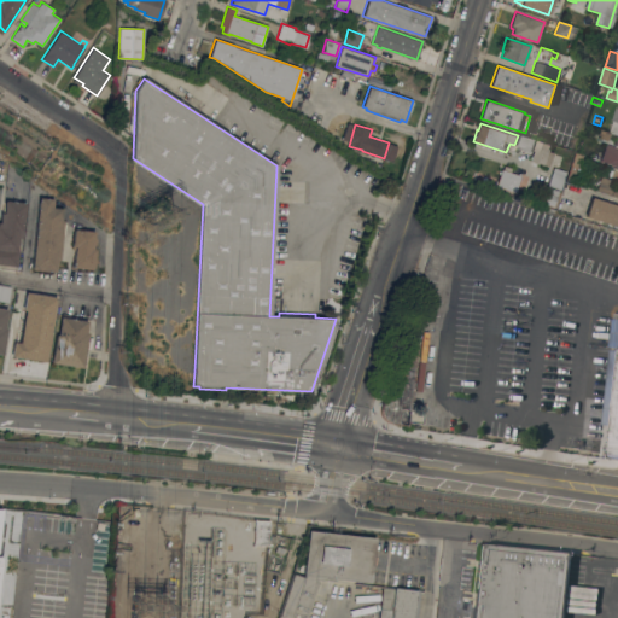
[(536,139),(531,152),(517,147),(520,134),(536,139)]
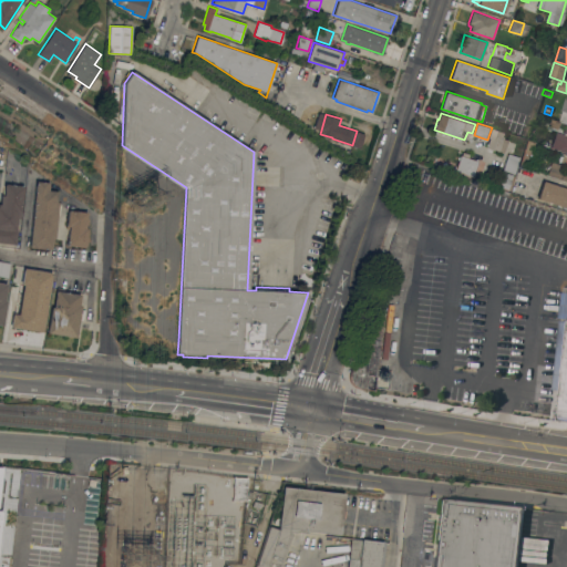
[(529,130),(526,137),(519,135),(522,127),(529,130)]
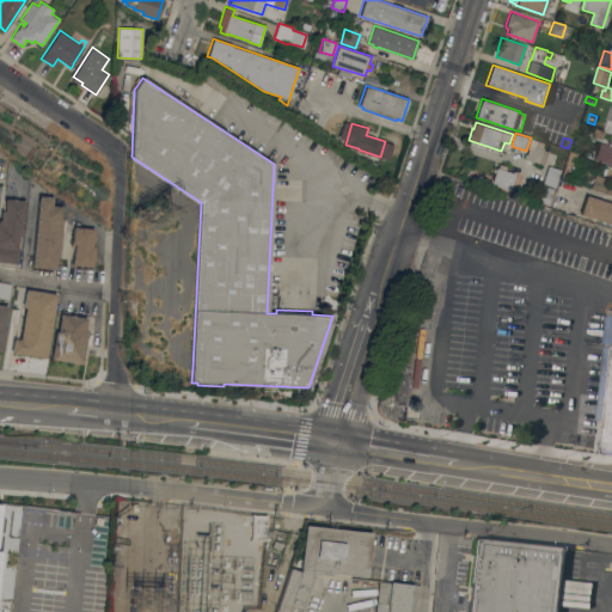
[(545,142),(543,150),(551,152),(548,165),(539,161),(539,163),(537,161),(536,165),(526,163),(527,158),(526,158),(532,139),(545,142)]
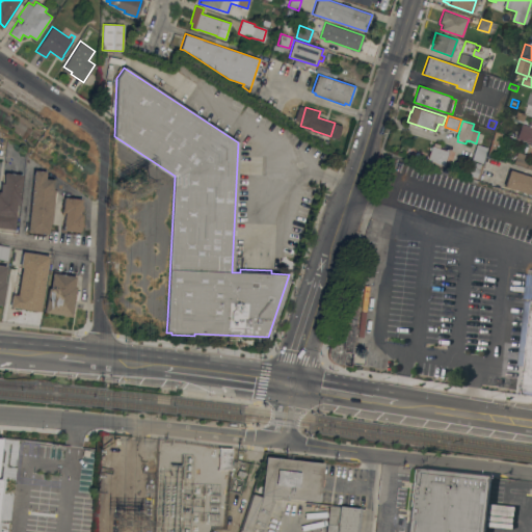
[(531,140),(517,136),(522,123),(530,126),(530,127),(531,127),(531,140)]
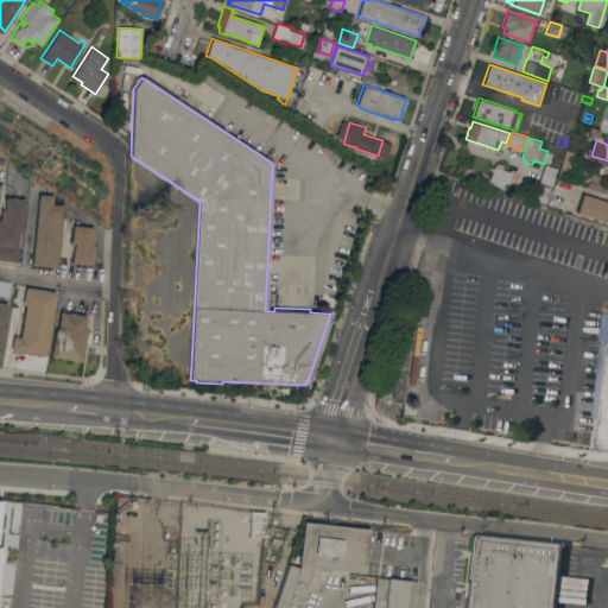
[(570,165),(563,163),(567,151),(574,152),(570,165)]
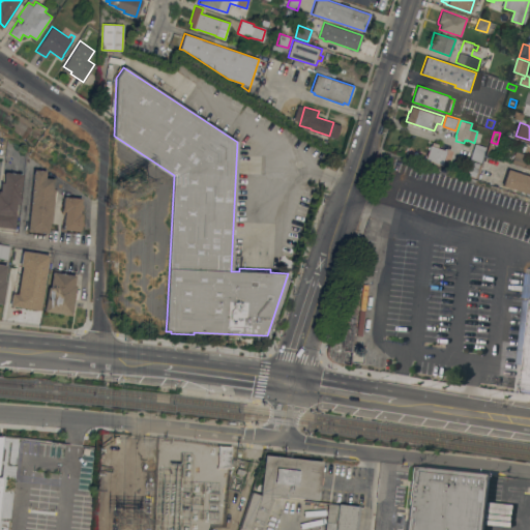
[(442,165),(424,159),(430,145),(432,145),(433,142),(439,144),(438,147),(444,149),(444,148),(446,148),(446,150),(447,150),(442,165)]
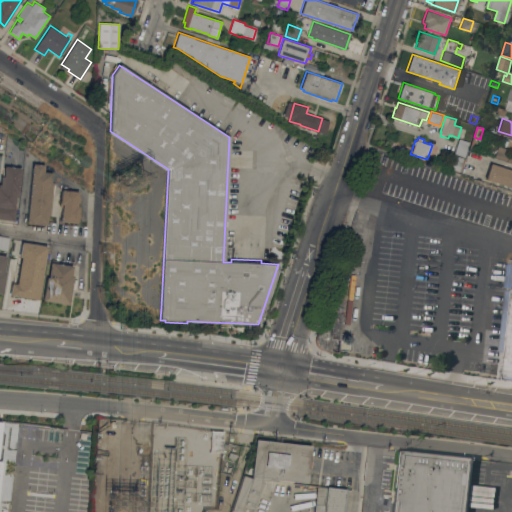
[(465,156),(454,152),(459,138),(470,141),(465,156)]
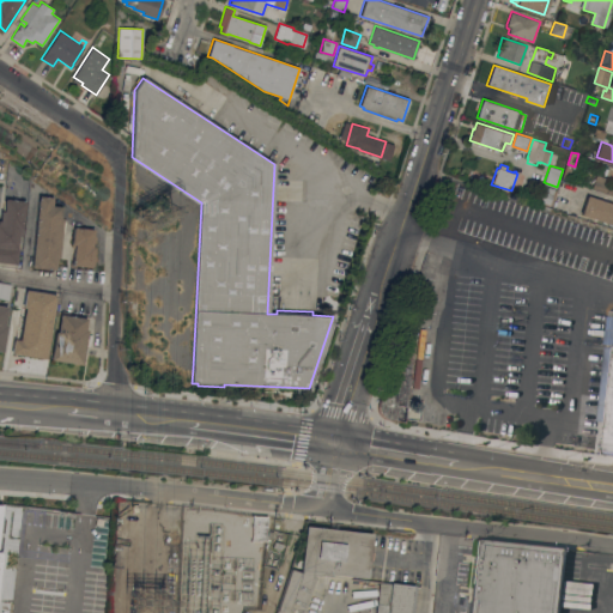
[(612,196),(606,194),(606,193),(592,188),(595,177),(610,182),(611,181),(612,181),(612,196)]
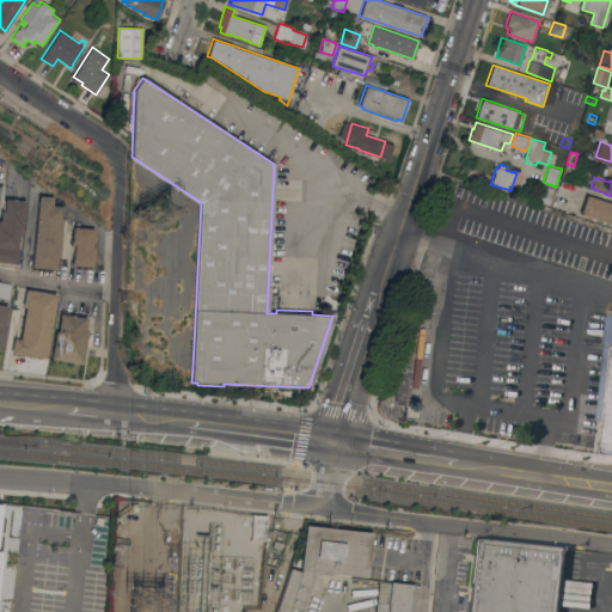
[(533,199),(538,183),(554,188),(552,189),(556,189),(552,204),(533,199)]
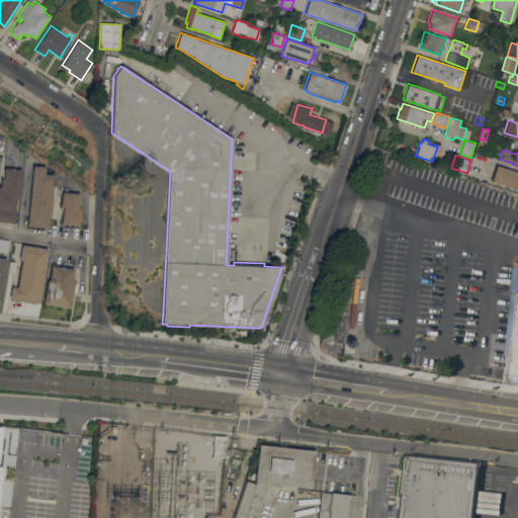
[(32,165),(45,166),(44,173),(55,174),(51,218),(49,217),(48,228),(27,226),(28,210),(32,165)]
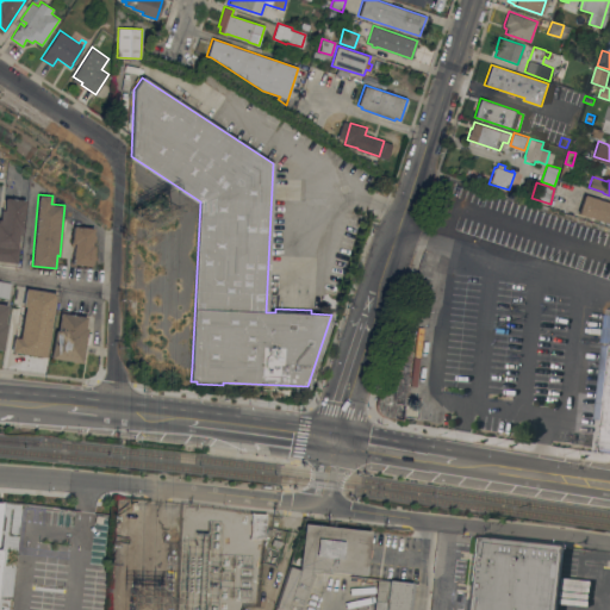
[(609,224),(578,213),(584,194),(609,203),(609,224)]
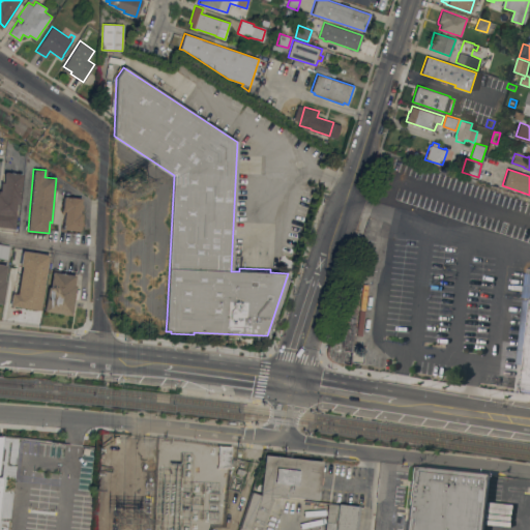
[(19,203),(16,203),(15,213),(17,213),(16,228),(0,226),(0,190),(1,182),(4,182),(5,171),(22,173),(19,203)]
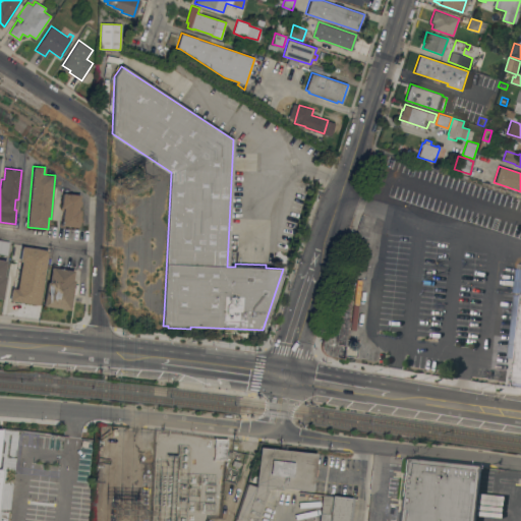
[(63,208),(61,207),(62,192),(81,194),(80,206),(78,206),(78,210),(81,210),(79,227),(62,225),(63,208)]
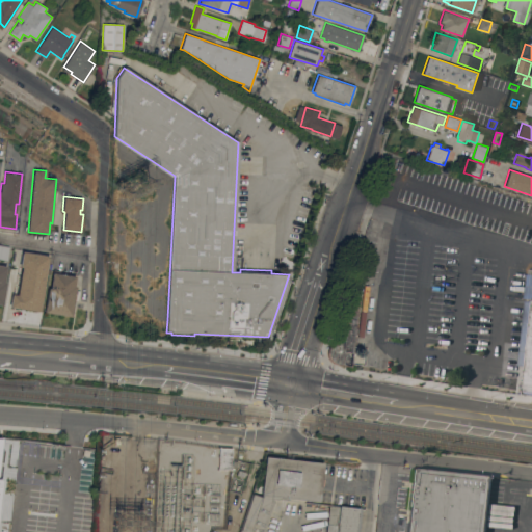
[(531,222),(523,221),(520,238),(531,240),(531,222)]
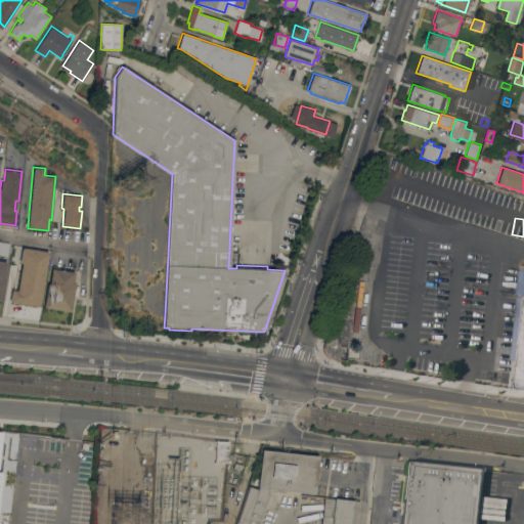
[(0,241),(8,242),(6,256),(1,255),(2,250),(0,249),(0,241)]
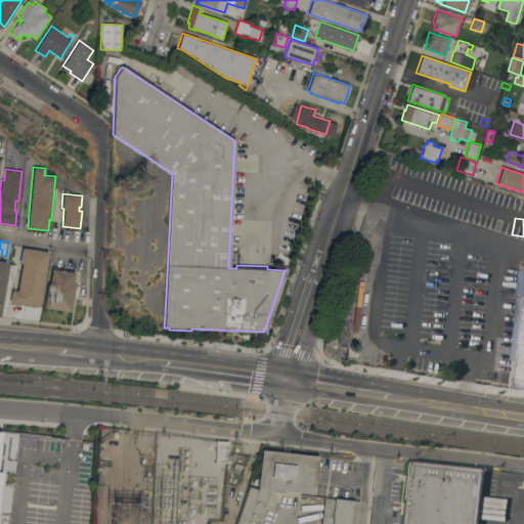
[(39,306),(10,302),(12,289),(16,290),(22,262),(19,262),(23,247),(48,252),(39,306)]
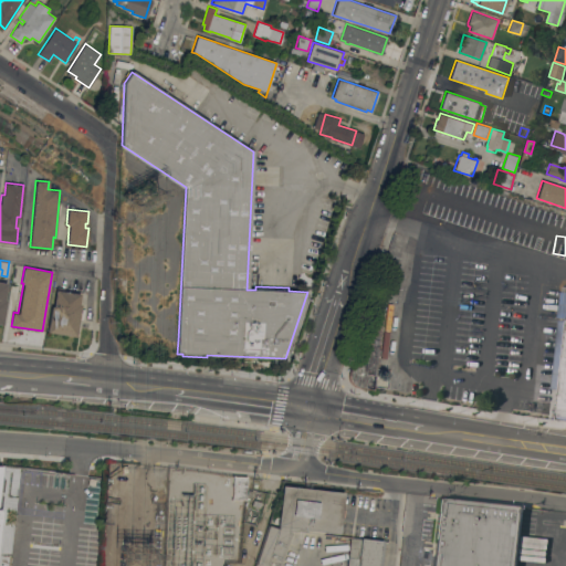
[(79,304),(82,304),(76,336),(48,332),(51,306),(53,306),(56,290),(58,285),(65,287),(64,291),(81,294),(79,304)]
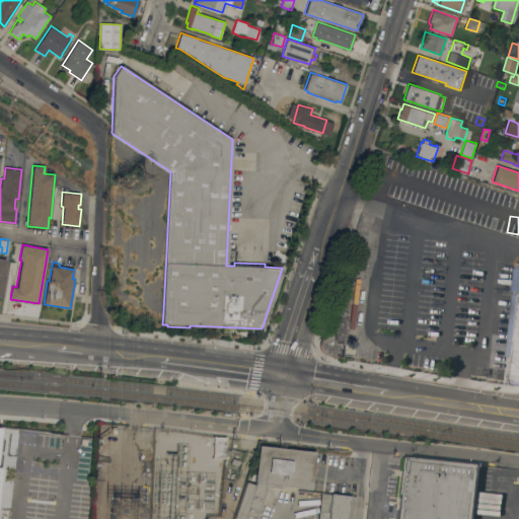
[(348,320),(351,320),(350,325),(348,325),(344,357),(339,356),(330,355),(327,354),(324,351),(322,347),(321,345),(321,343),(321,340),(344,273),(353,274),(348,320)]
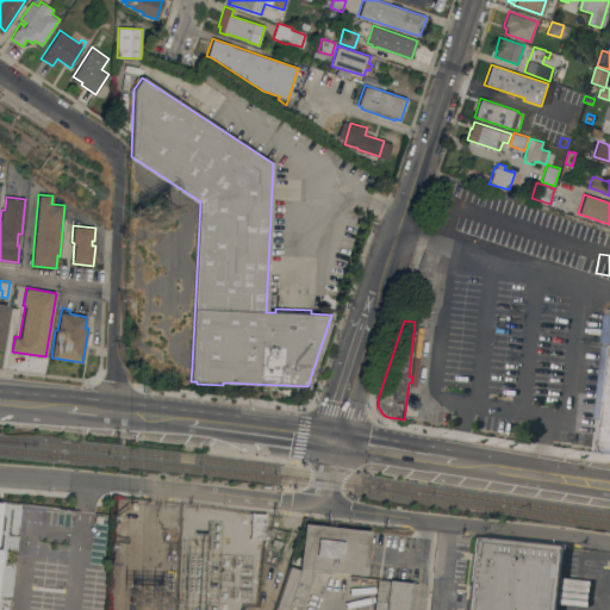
[(609,452),(597,450),(601,419),(593,418),(602,344),(609,346),(609,342),(609,452)]
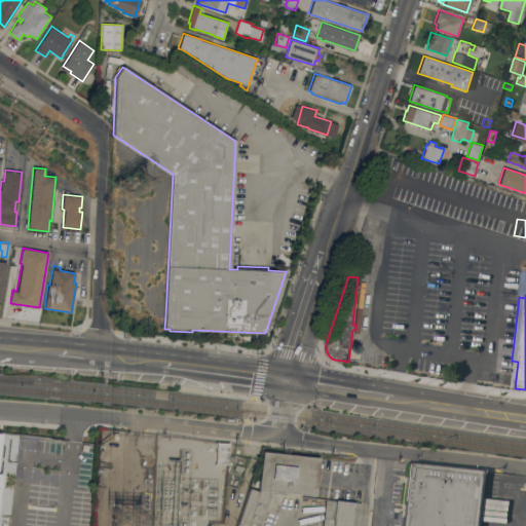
[(228,464),(216,463),(217,442),(229,443),(228,464)]
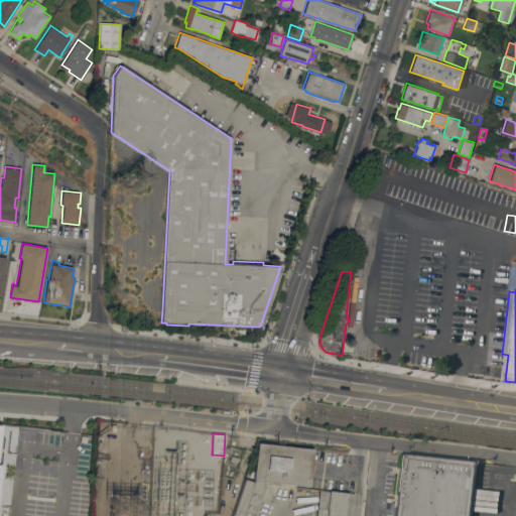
[(255,442),(310,448),(306,486),(266,482),(266,485),(262,484),(252,515),(238,515),(232,514),(243,479),(250,481),(255,442)]
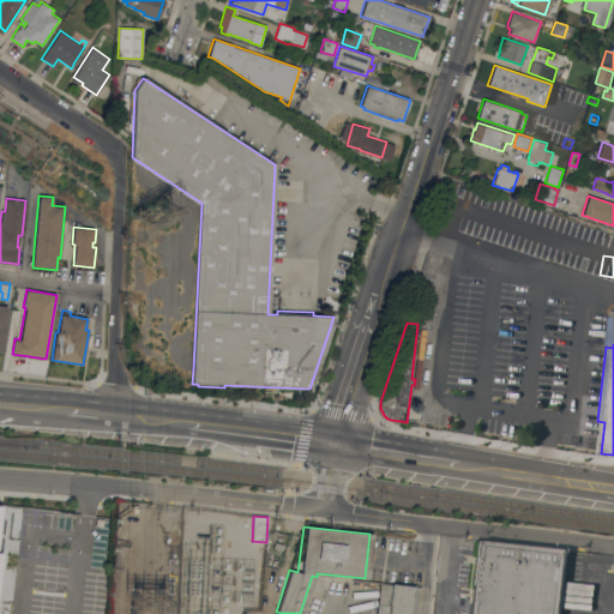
[(566,549),(559,613),(470,613),(479,540),(479,539),(566,548),(566,549)]
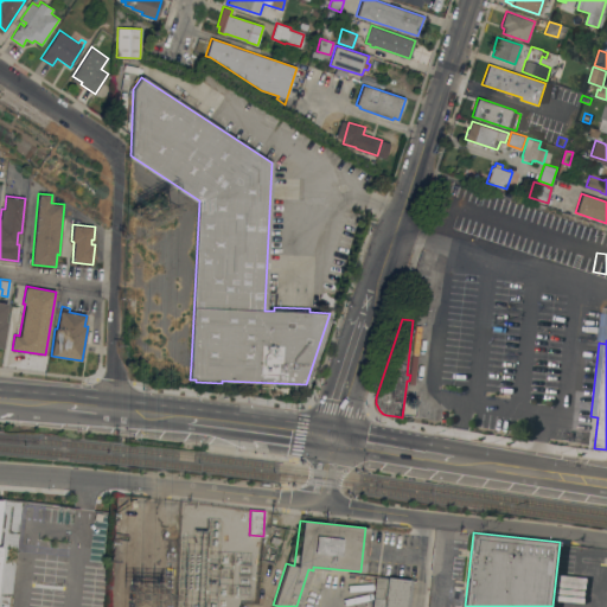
[(407,606),(370,606),(374,575),(410,579),(407,606)]
